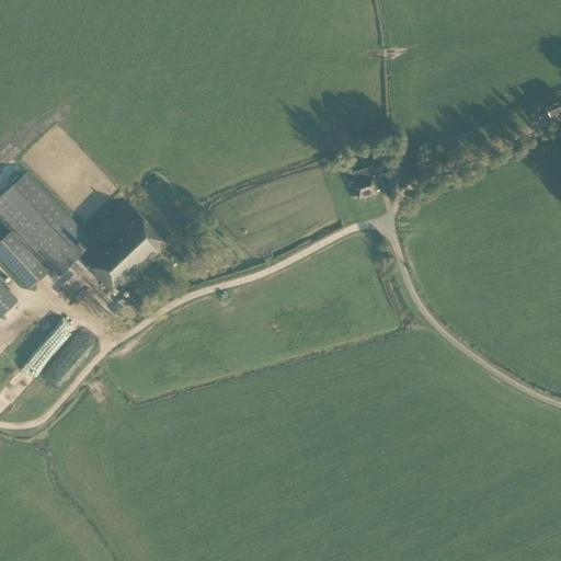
[(560,99),(545,105),(549,115),(560,111),(560,99)]
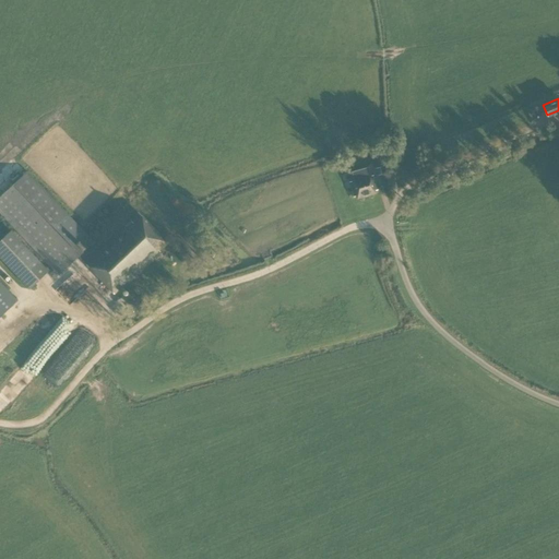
[(387,164),(384,152),(377,154),(380,166),(387,164)]
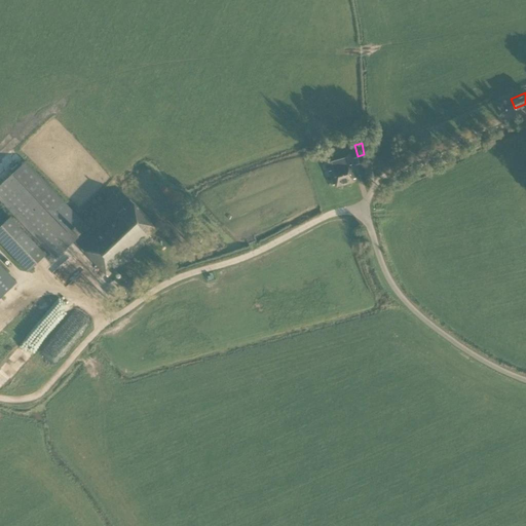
[(355,166),(363,163),(361,157),(353,159),(355,166)]
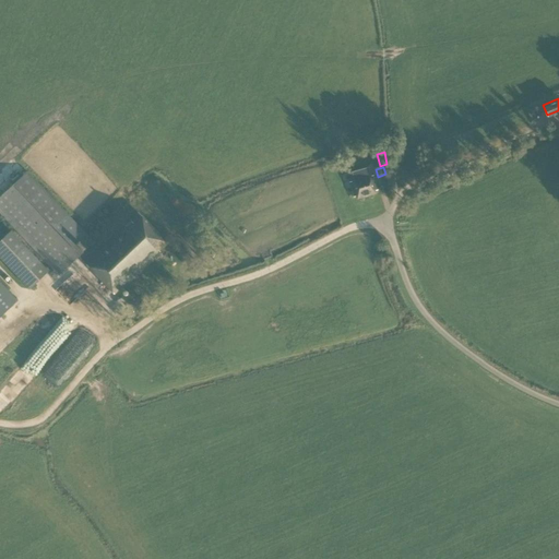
[(352,173),(354,181),(349,182),(353,198),(356,197),(357,200),(376,194),(375,191),(377,191),(373,176),(370,177),(368,168),(352,173)]
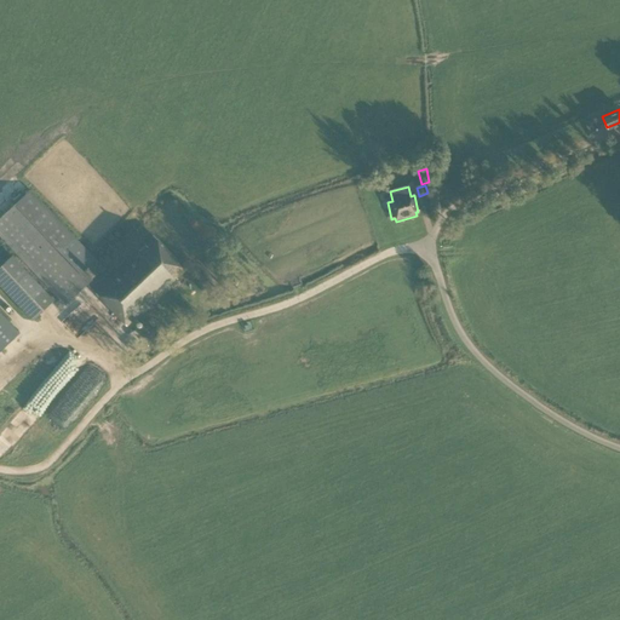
[(0,218),(0,236),(16,253),(65,305),(87,286),(126,327),(185,271),(153,236),(143,245),(147,248),(139,254),(138,253),(112,279),(29,191),(0,218)]
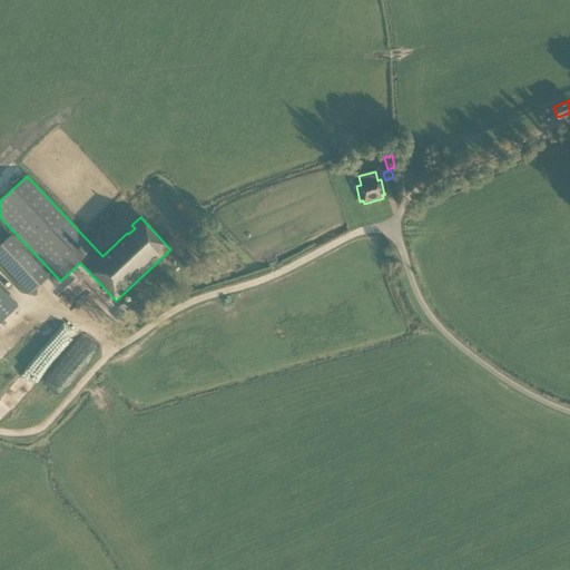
[(10,237),(0,246),(0,264),(29,296),(49,277),(10,237)]
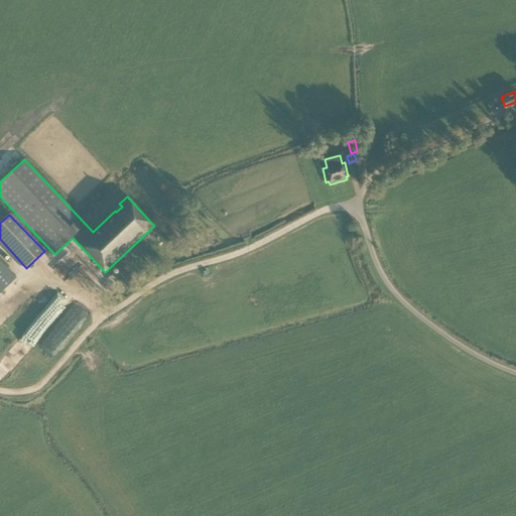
[(0,292),(14,279),(0,264),(0,292)]
